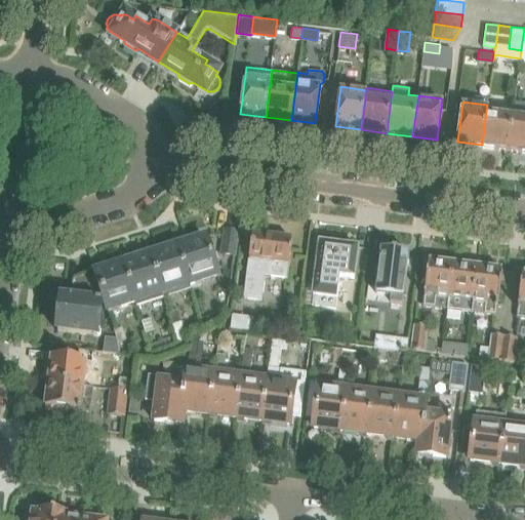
[(487,106),(482,145),(509,148),(513,116),(513,108),(499,106),(499,107),(487,106)]
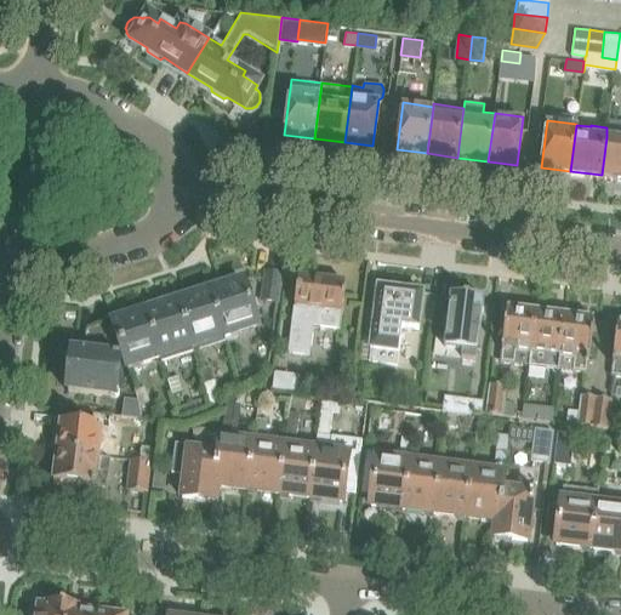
[(620,138),(607,137),(602,175),(620,177),(620,138)]
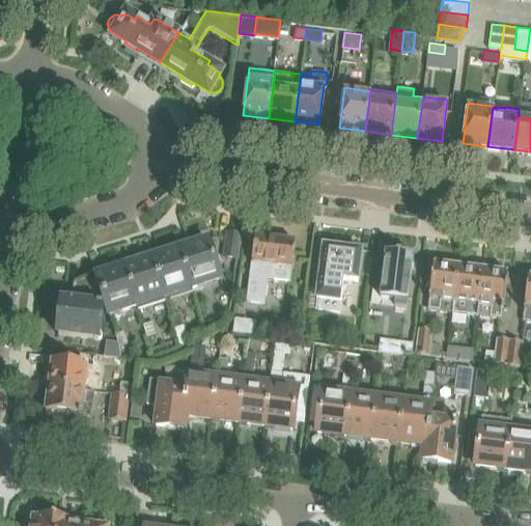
[(225,252),(236,254),(240,232),(227,230),(225,252)]
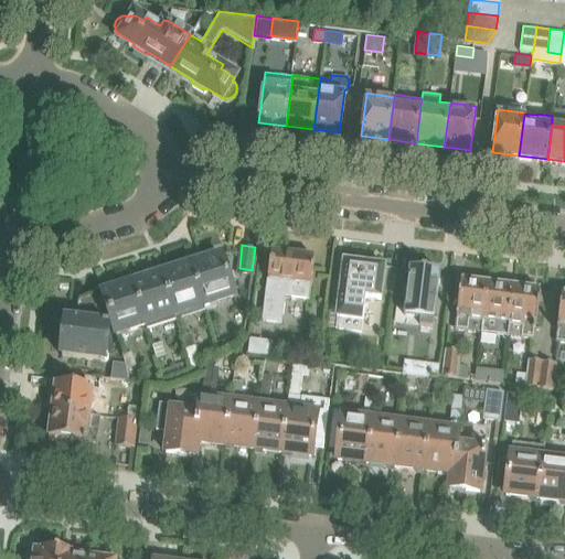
[(272,248),(263,318),(283,320),(286,294),(309,298),(310,281),(315,254),(272,248)]
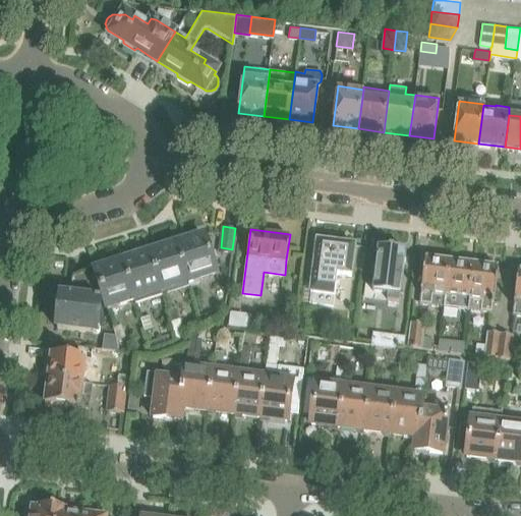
[(175,241),(187,280),(189,284),(197,281),(200,276),(216,271),(204,232),(198,234),(197,231),(184,235),(185,238),(175,241)]
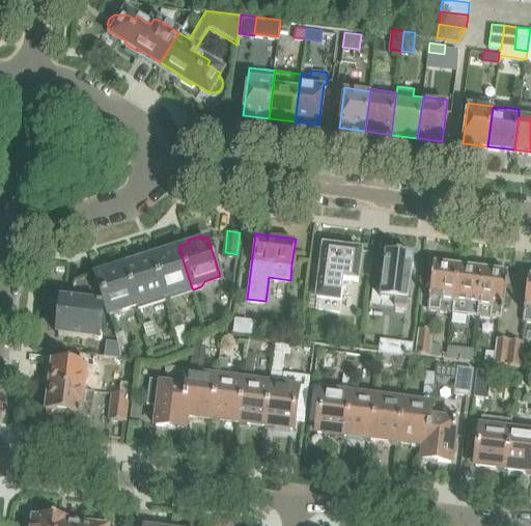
[(308,283),(306,305),(340,309),(344,277),(358,279),(362,248),(340,245),(341,242),(331,241),(330,244),(323,243),(317,284),(308,283)]
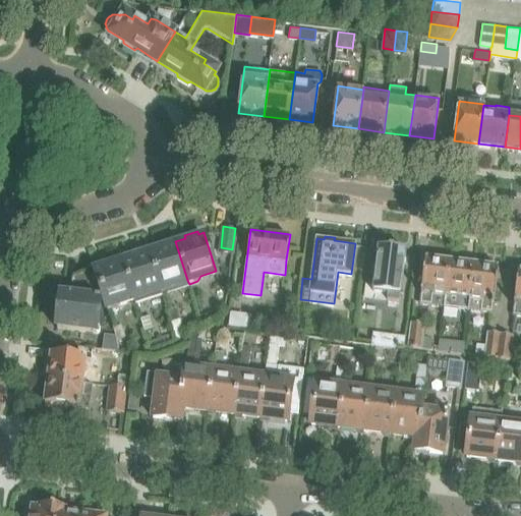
[(149,249),(161,288),(162,292),(171,289),(174,284),(187,280),(175,241),(171,242),(171,239),(157,244),(158,246),(149,249)]
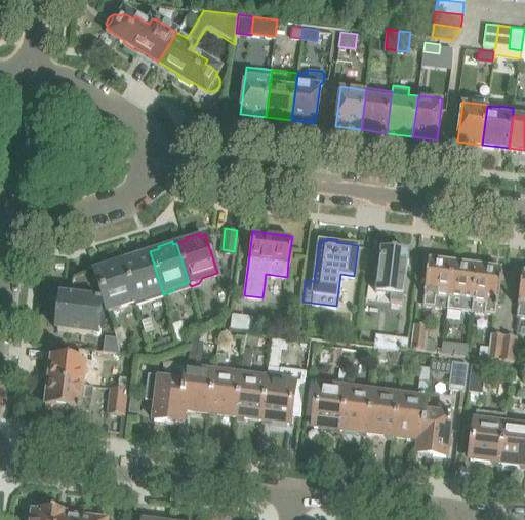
[(375,287),(374,295),(390,297),(390,302),(402,303),(409,251),(380,247),(378,265),(376,264),(375,273),(377,273),(376,285),(375,287)]
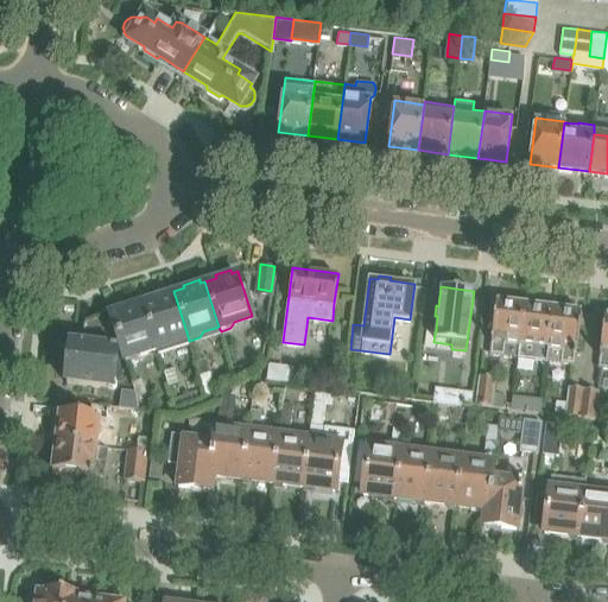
[(153,298),(143,302),(157,347),(156,347),(158,352),(168,348),(172,341),(188,336),(173,291),(169,292),(168,290),(152,295),(153,298)]
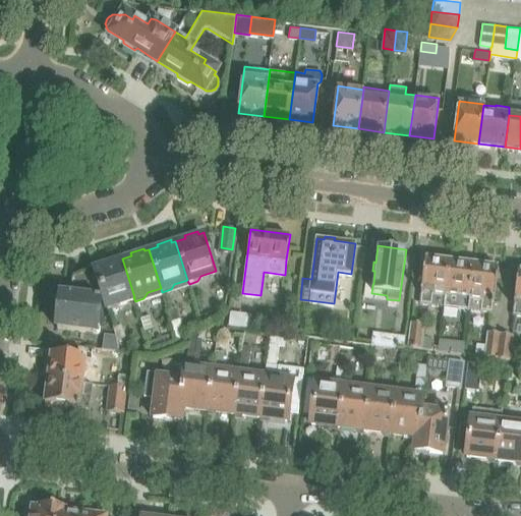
[(420,301),(430,302),(443,303),(449,259),(425,255),(420,301)]
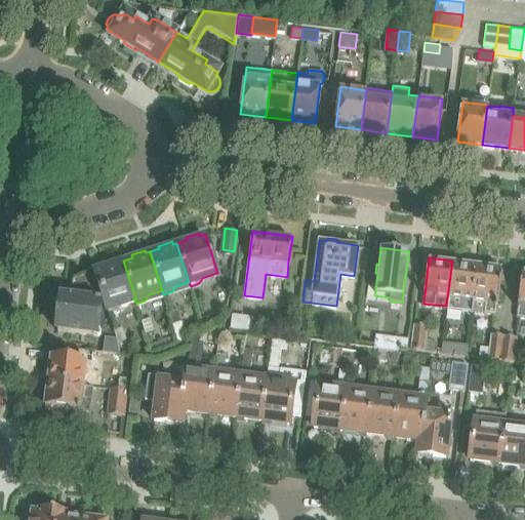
[(95,269),(110,312),(117,310),(121,304),(134,300),(135,300),(123,261),(119,262),(118,258),(105,264),(105,266),(95,269)]
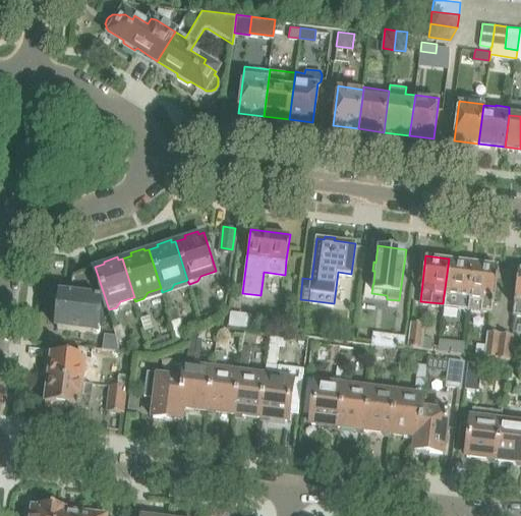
[(443,303),(467,306),(469,294),(473,262),(449,259),(443,303)]
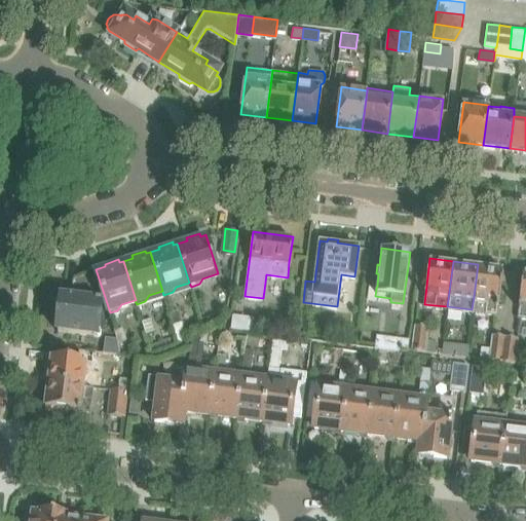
[(478,264),(474,297),(472,309),(485,311),(497,312),(503,267),(478,264)]
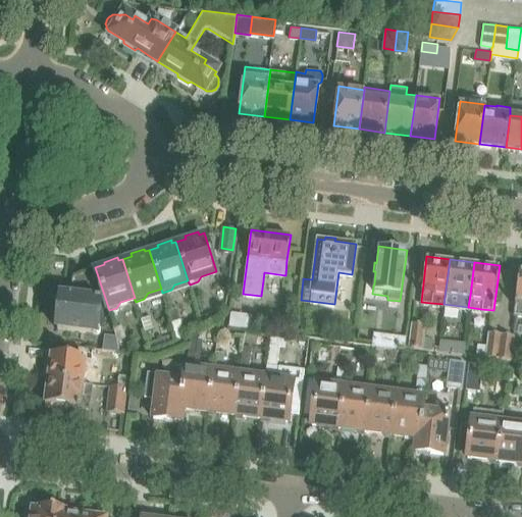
[(108,310),(109,310),(95,267),(73,274),(70,295),(61,294),(57,326),(96,331),(100,301),(104,299),(108,310)]
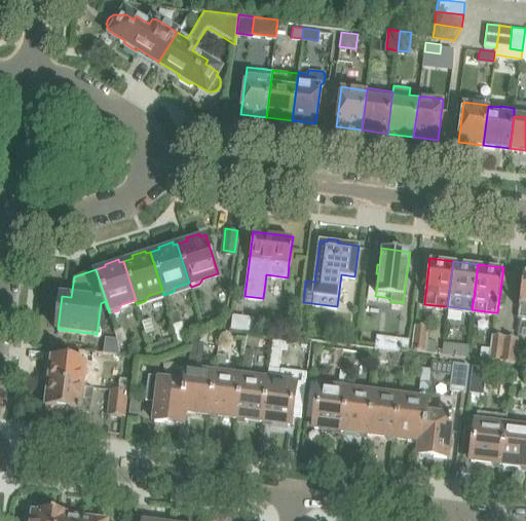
[(177,308),(168,311),(173,323),(180,321),(177,308)]
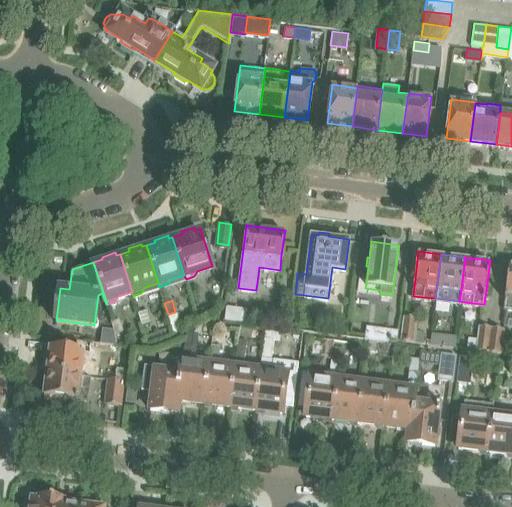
[(227,305),(225,317),(245,320),(247,308),(227,305)]
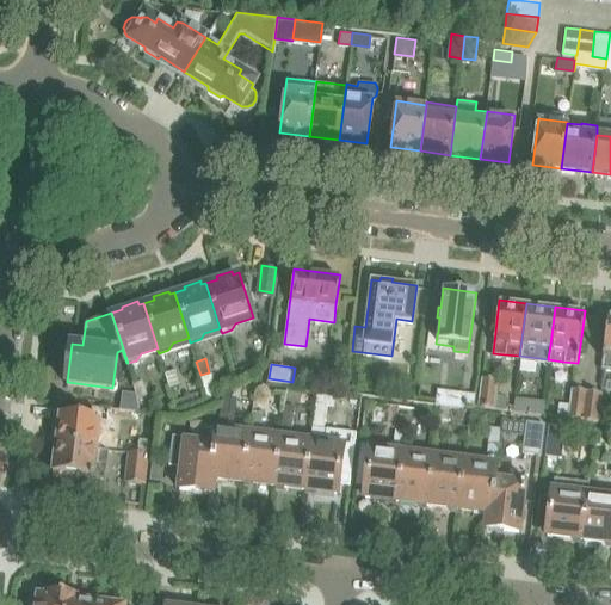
[(497,376),(482,375),(479,402),(503,406),(504,393),(494,391),(497,376)]
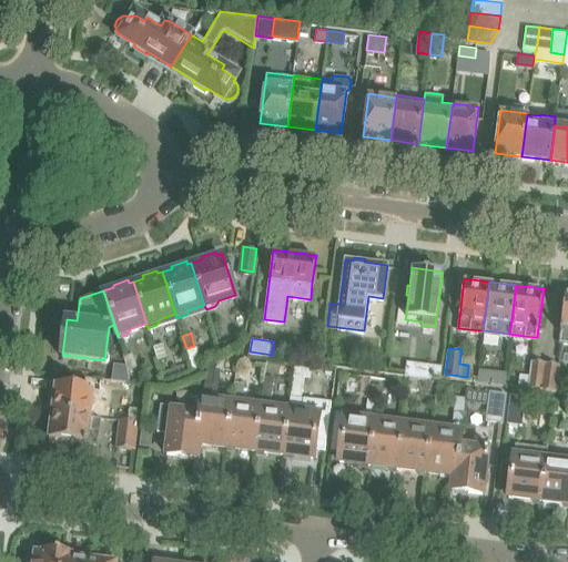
[(132,351),(123,355),(127,367),(137,364),(132,351)]
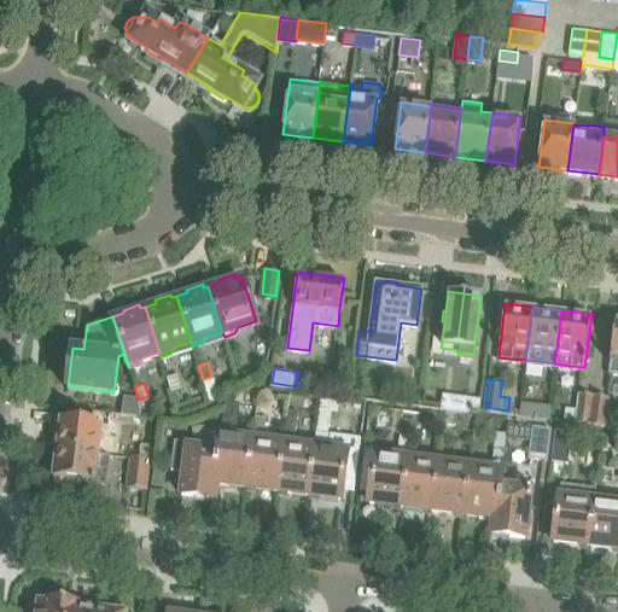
[(222,403),(221,415),(231,417),(232,401),(234,386),(223,391),(223,396),(222,403)]
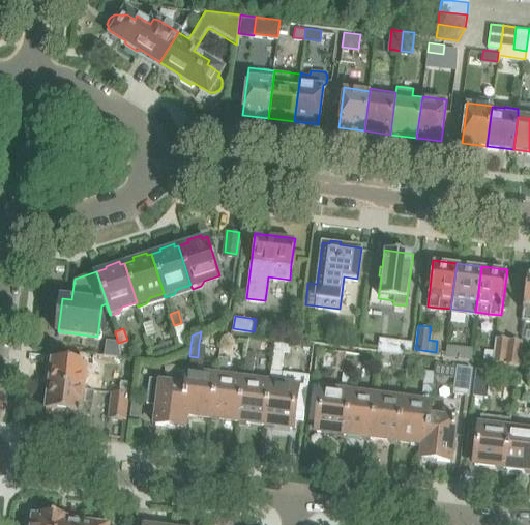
[(483,357),(504,360),(507,336),(495,333),(494,348),(484,347),(483,357)]
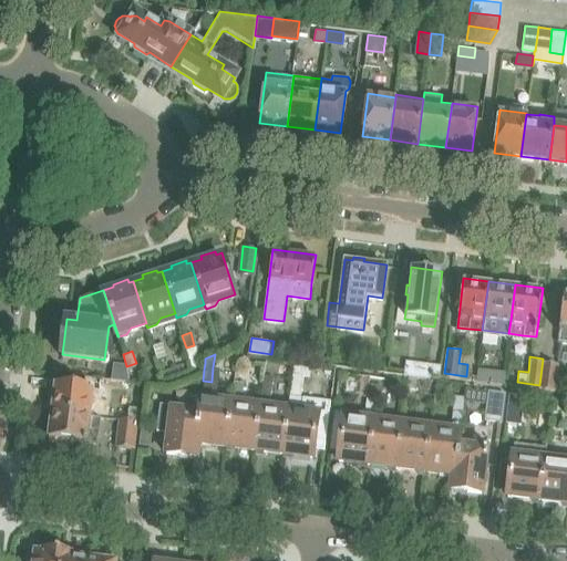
[(543,359),(539,385),(566,387),(566,376),(554,375),(556,360),(543,359)]
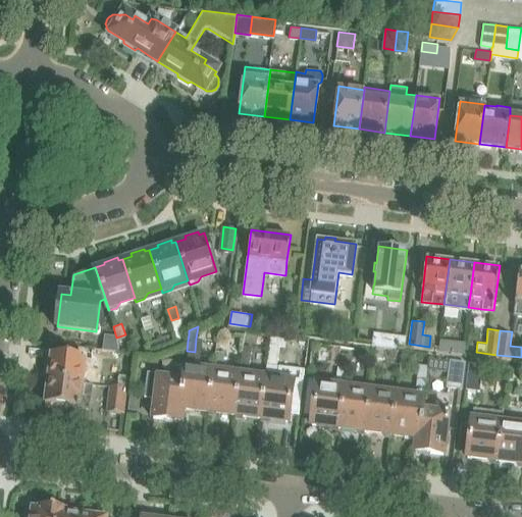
[(157,348),(177,340),(174,331),(148,342),(150,348),(157,348)]
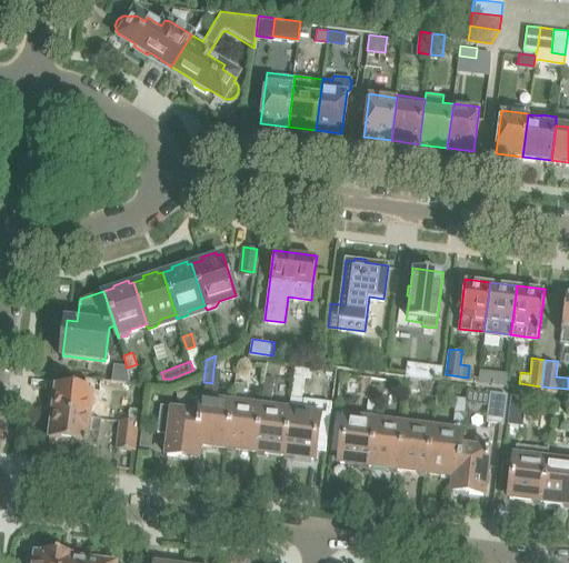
[(290,409),(285,453),(313,456),(315,448),(326,449),(330,414),(319,413),(302,411),(305,398),(302,398),(306,373),(312,374),(313,363),(296,361),(290,409)]
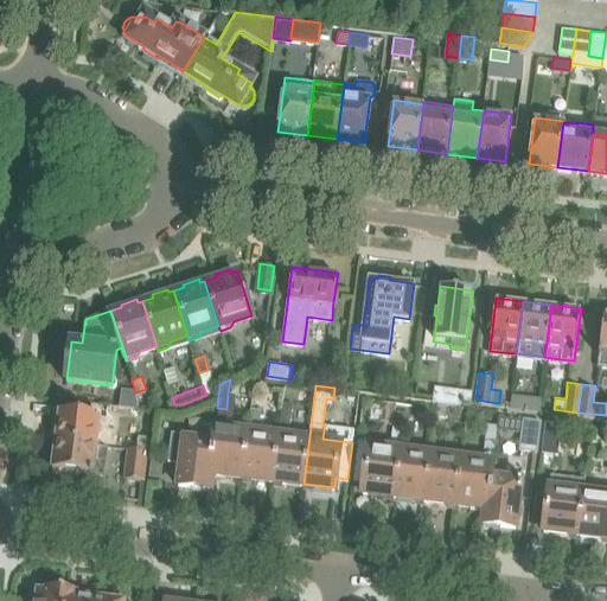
[(457,402),(470,404),(472,389),(459,387),(457,402)]
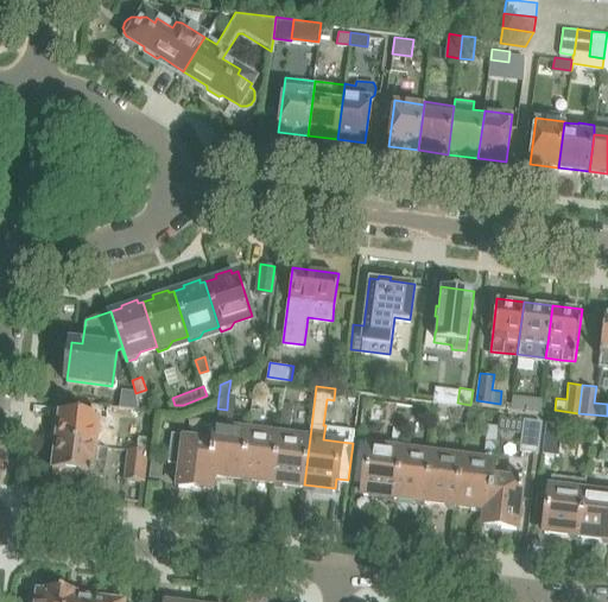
[(513,392),(511,405),(539,409),(540,395),(513,392)]
